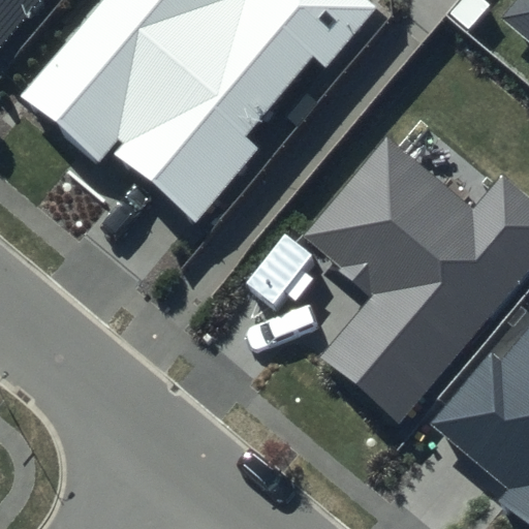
[(0,0),(0,50),(41,0),(0,0)]
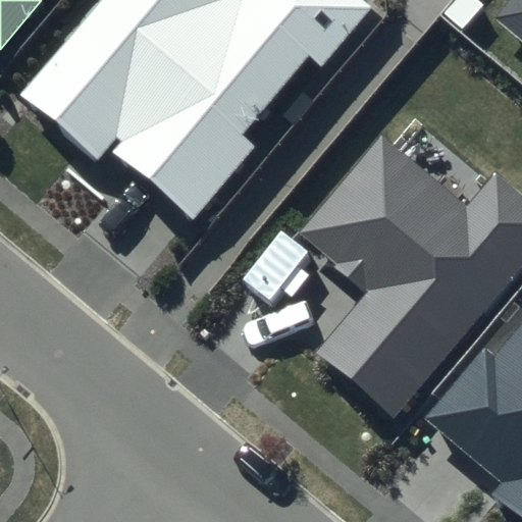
[(104,0),(24,97),(97,156),(106,145),(194,217),(254,145),(243,137),(309,56),(323,67),(373,6),(365,0),(104,0)]
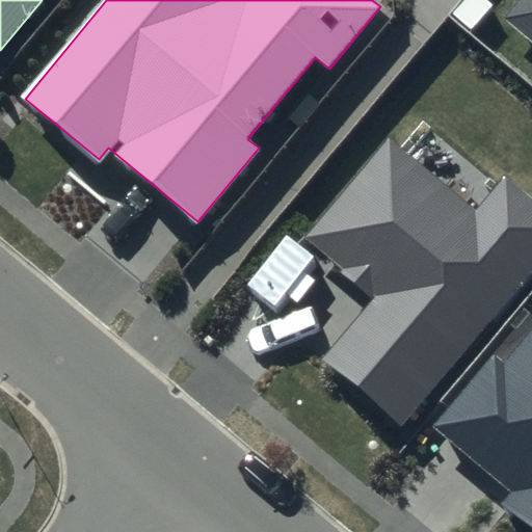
[(531,0),(522,0),(507,18),(531,38),(531,0)]
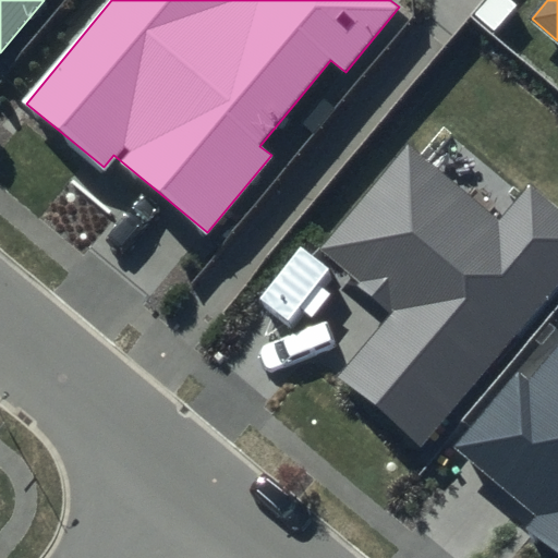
[(498,221),(408,146),(319,252),(391,311),(336,376),(423,448),(557,287),(557,204),(532,182),(498,221)]
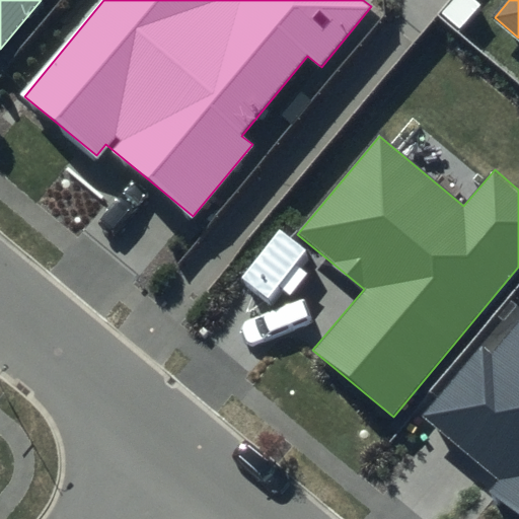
[(518,518),(518,322),(493,354),(483,345),(422,417),(499,482),(487,496),(515,518),(518,518)]
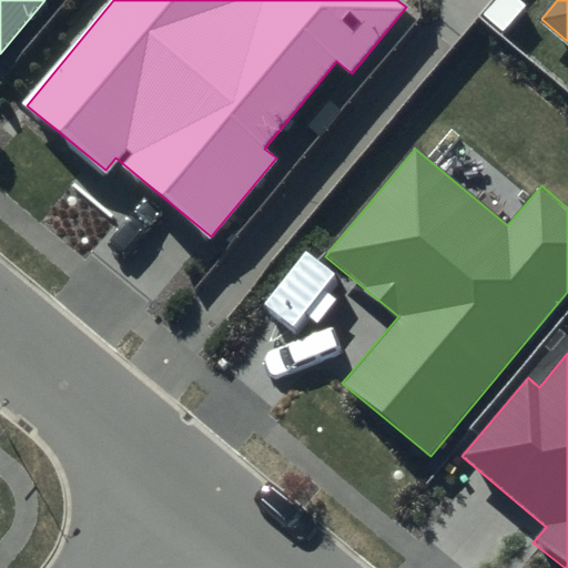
All buildings are outlined.
